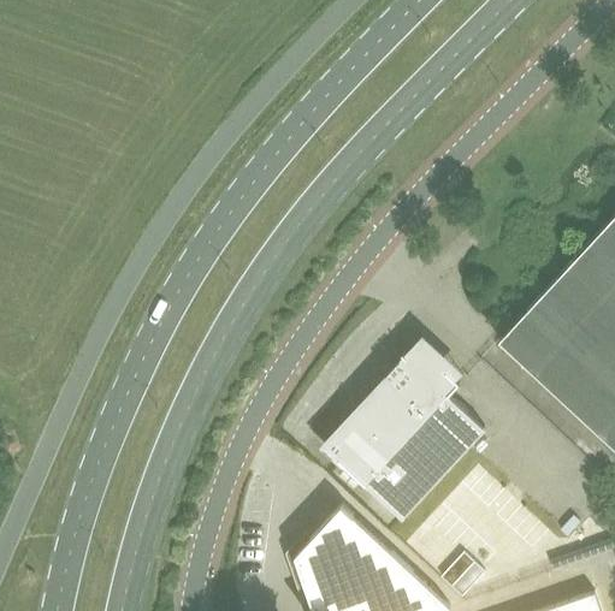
[(614,217),(498,343),(614,450),(614,217)]
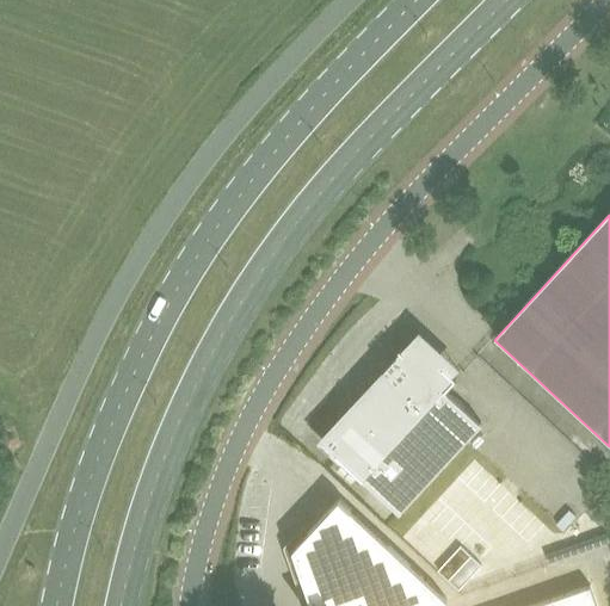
[(455,382),(451,378),(442,370),(424,353),(413,353),(407,360),(407,359),(325,449),(362,482),(399,515),(481,427),(444,394),(455,382)]
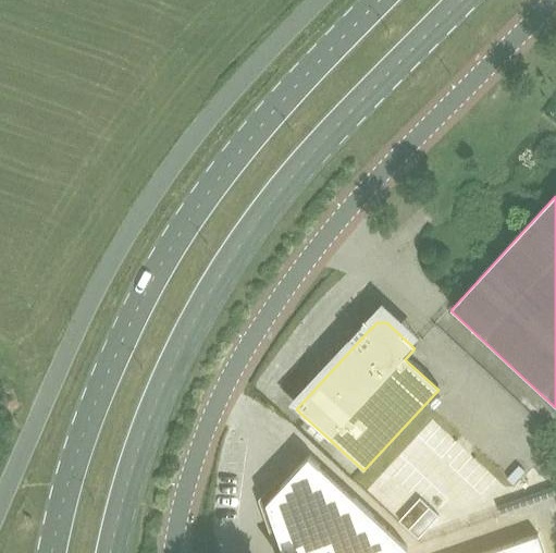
[(406,551),(309,461),(306,456),(266,499),(284,552),(403,552),(406,551)]
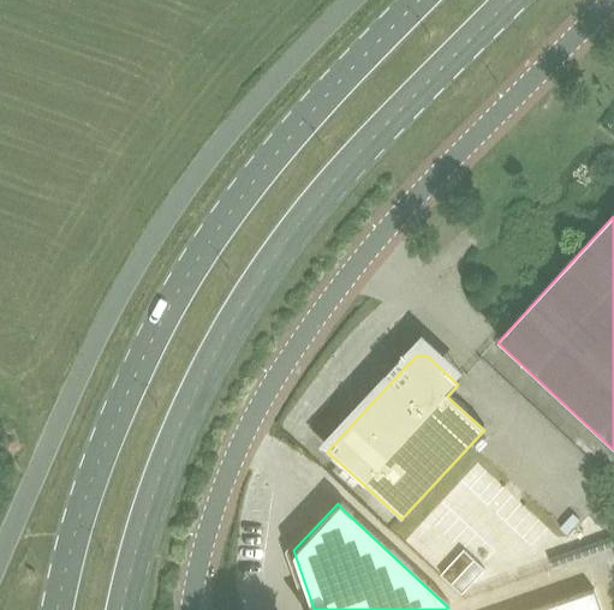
[(572,518),(559,532),(566,538),(579,524),(572,518)]
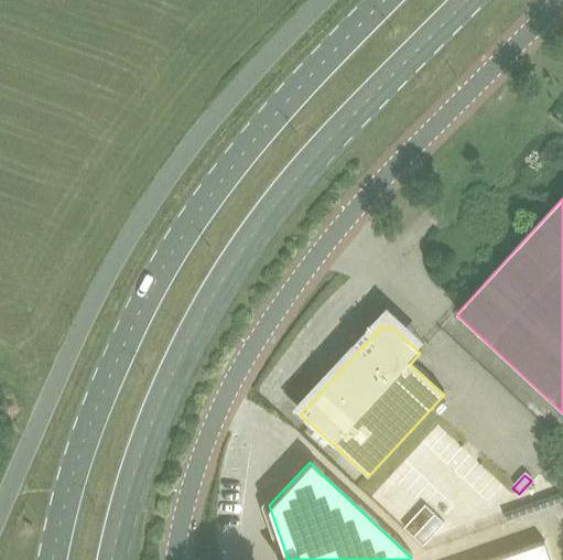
[(443,527),(424,509),(403,531),(422,549),(443,527)]
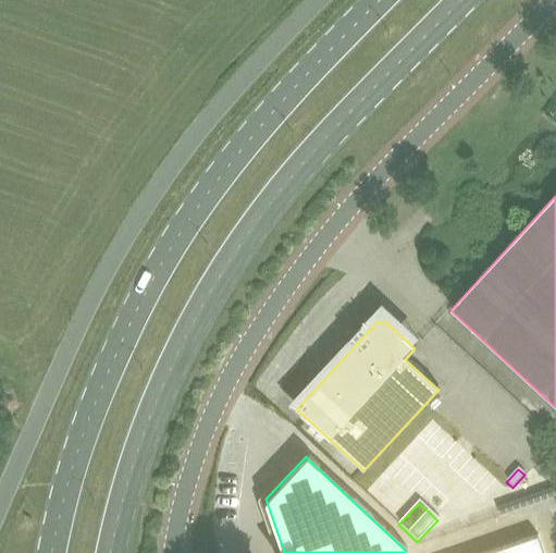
[(541,552),(535,537),(490,552),(541,552)]
